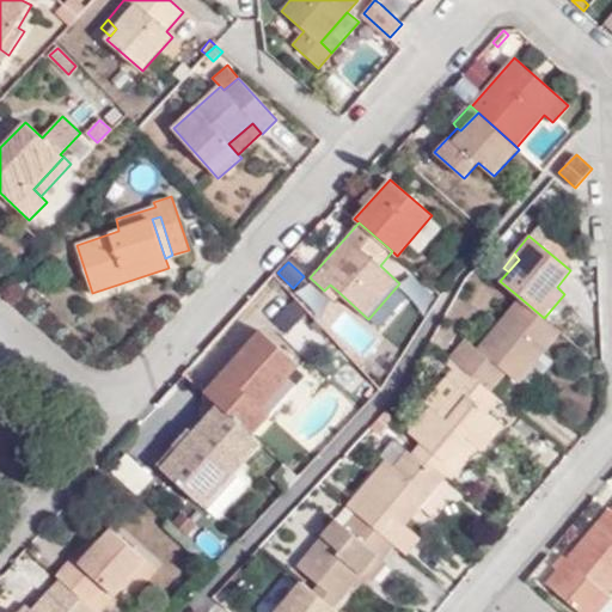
[(380,329),(410,293),(399,283),(368,319),(380,329)]
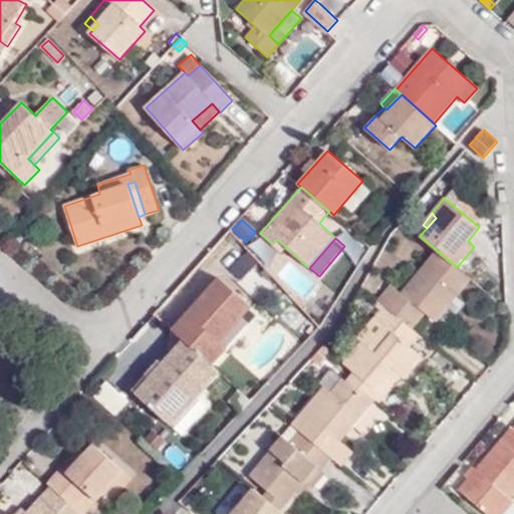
[(272,244),(279,250),(284,245),(277,239),(272,244)]
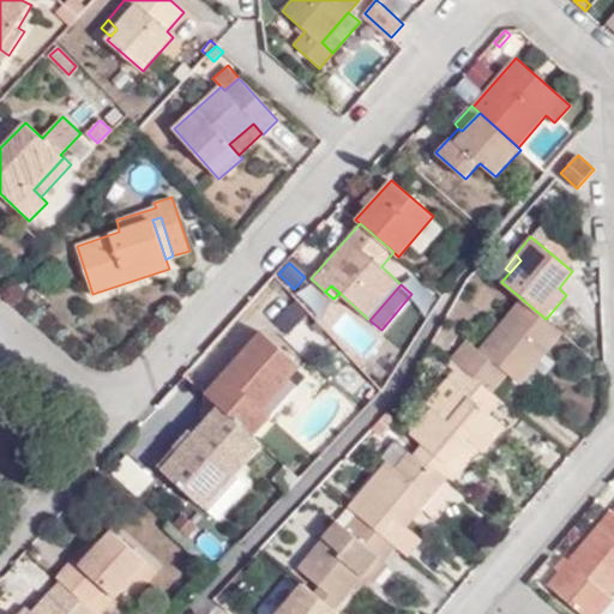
[(525,377),(543,354),(561,332),(546,319),(522,299),(477,350),(467,341),(451,359),(492,392),(507,373),(519,384),(525,377)]
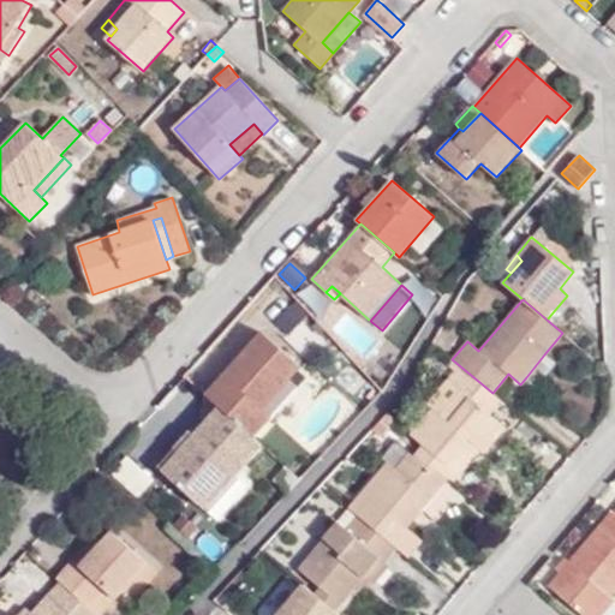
[(447,335),(441,330),(434,344),(441,350),(447,335)]
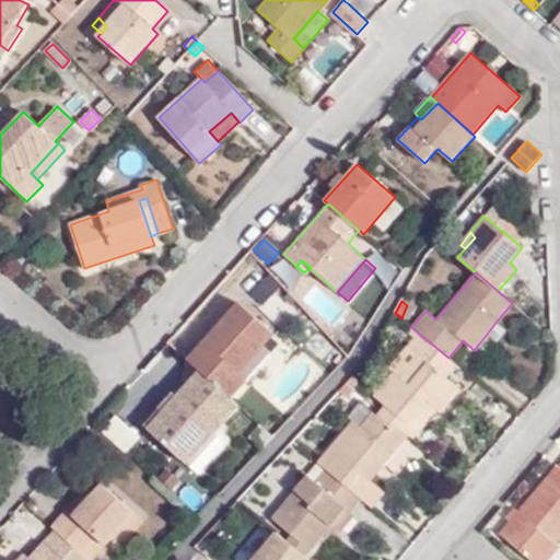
[(240,302),(189,360),(201,371),(232,398),(247,380),(241,373),(263,348),(275,334),(240,302)]
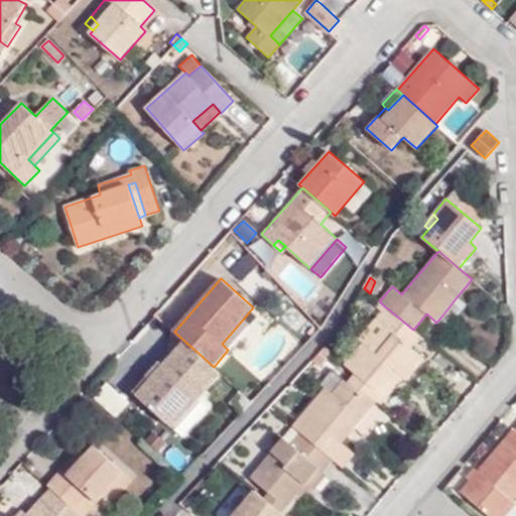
[(448,324),(465,305),(457,297),(441,316),(448,324)]
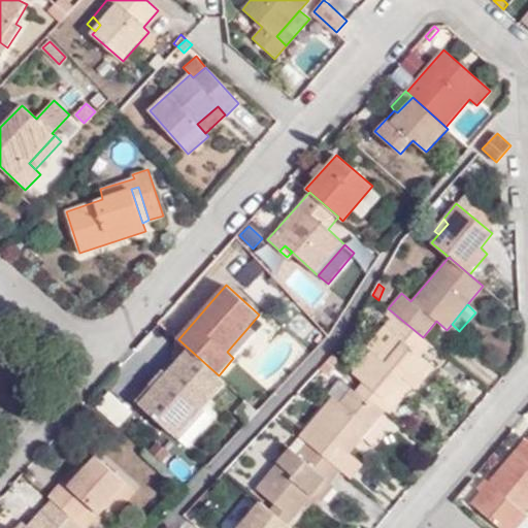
[(435,367),(421,355),(430,343),(423,337),(388,308),(384,314),(395,323),(389,330),(395,336),(377,356),(371,351),(354,372),(364,381),(391,404),(408,383),(414,387),(416,389),(435,367)]
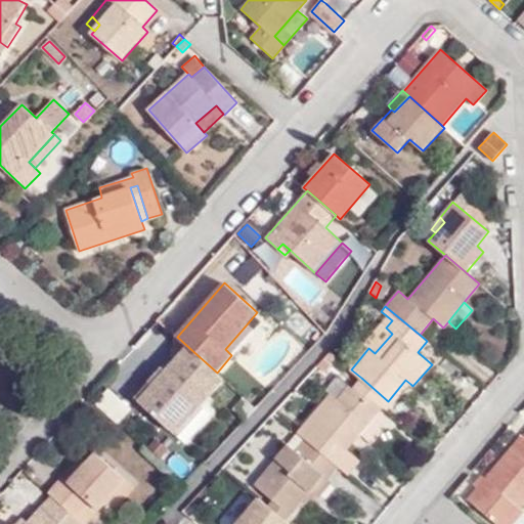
[(231,355),(253,332),(246,325),(225,349),(231,355)]
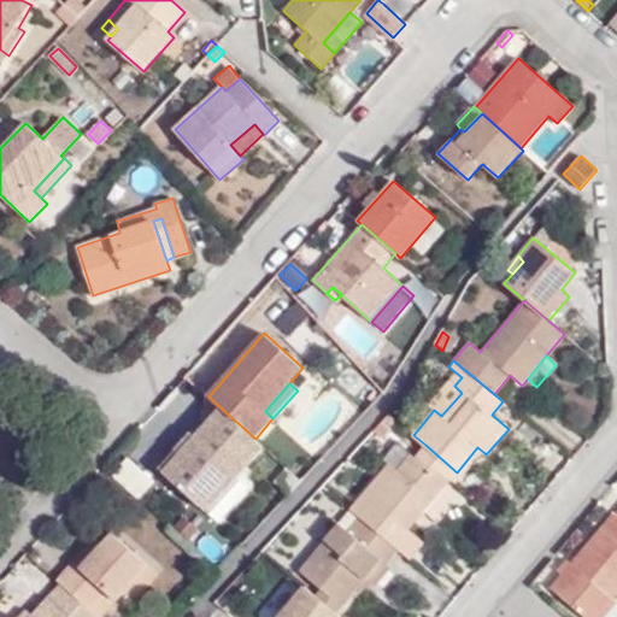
[(454,386),(434,410),(441,416),(462,393),(454,386)]
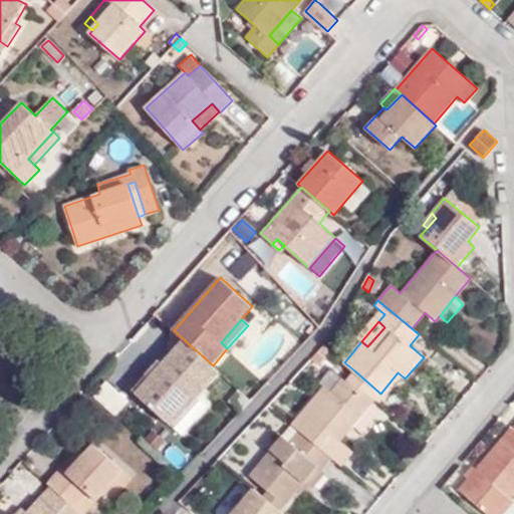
[(185,340),(137,394),(168,422),(194,394),(197,397),(220,370),(213,365),(185,340)]
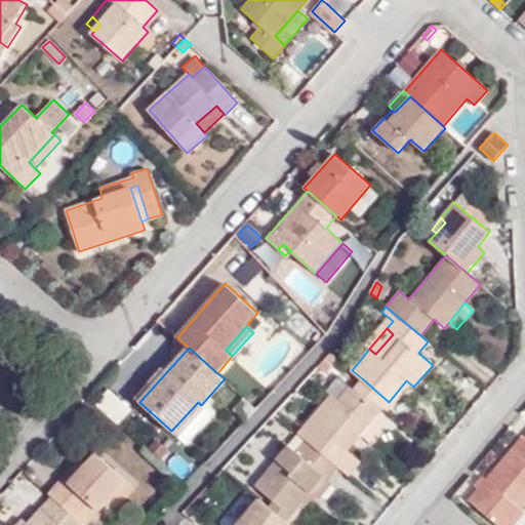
[(389,411),(393,406),(389,402),(362,378),(357,385),(384,407),(389,411)]
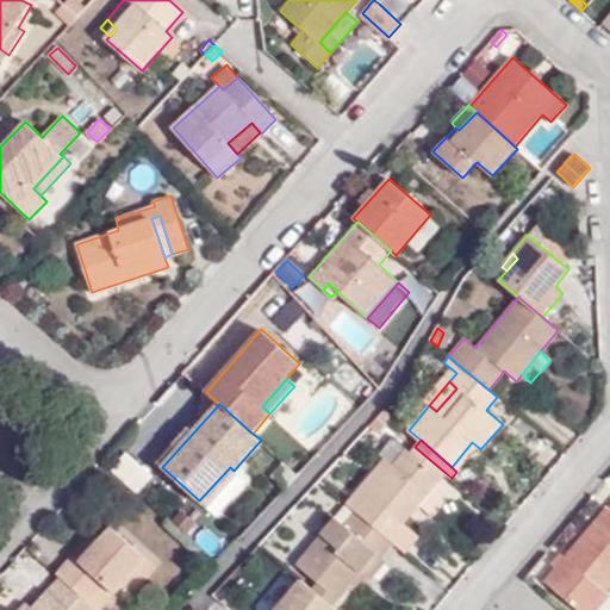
[(452,467),(456,472),(478,447),(472,442),(452,467)]
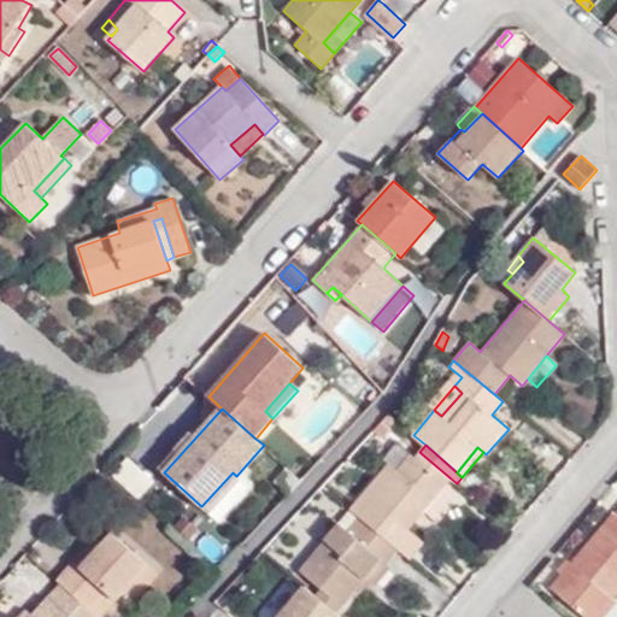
[(451,479),(419,452),(415,458),(446,486),(451,479)]
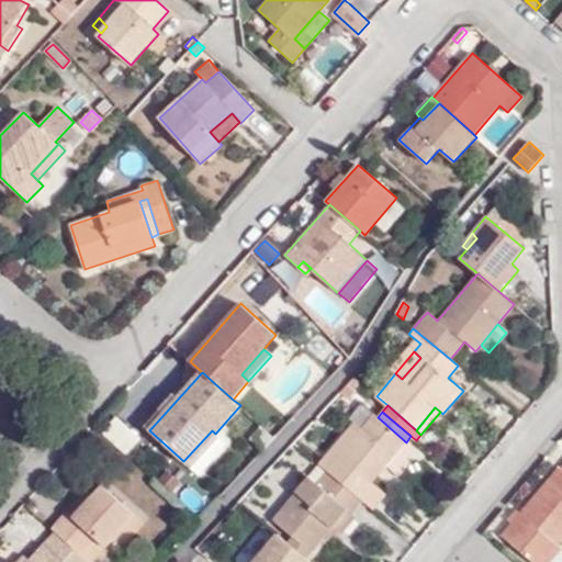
[(355,423),(318,463),(327,472),(361,501),(372,509),(385,495),(372,482),(366,475),(378,461),(384,468),(406,442),(378,417),(373,414),(360,428),(355,423)]
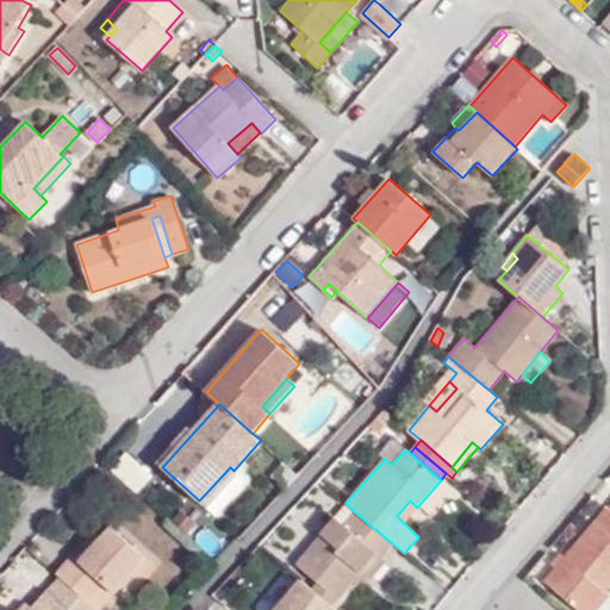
[(154,475),(128,450),(111,468),(137,493),(154,475)]
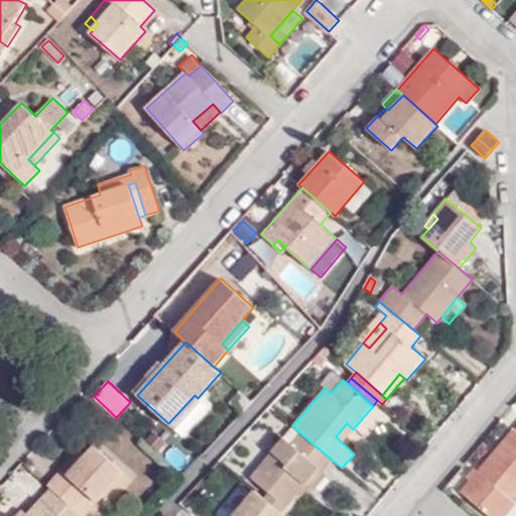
[(168,423),(172,426),(198,398),(195,395),(168,423)]
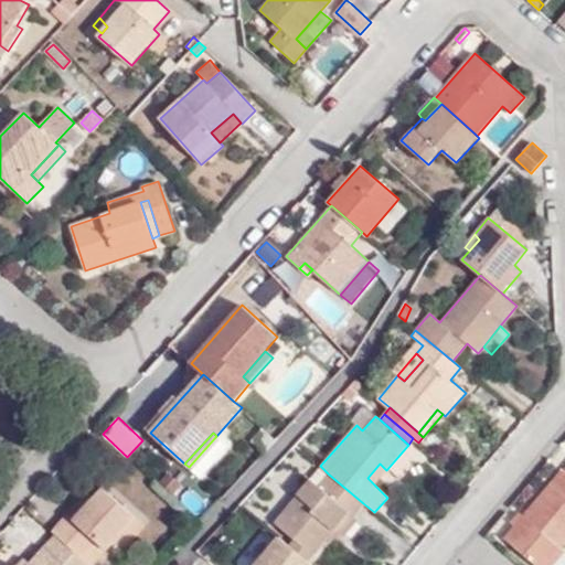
[(374,484),(386,470),(380,464),(368,478),(374,484)]
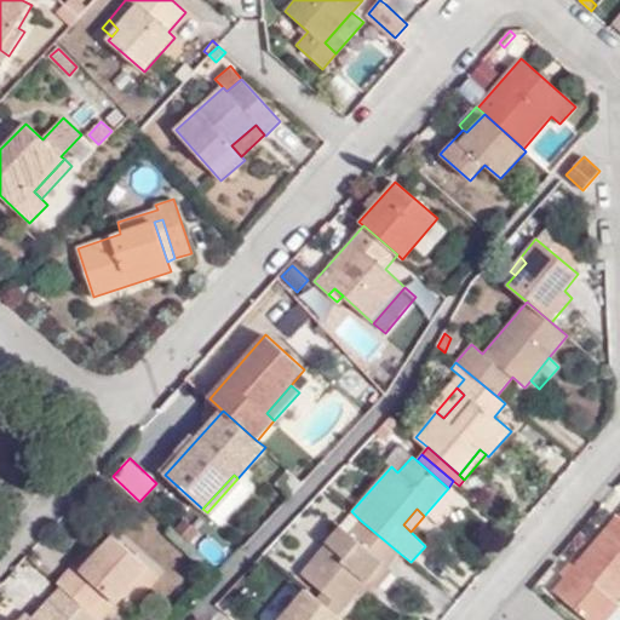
[(619,521),(616,518),(555,593),(585,619),(607,619),(619,606),(615,602),(619,596),(619,521)]
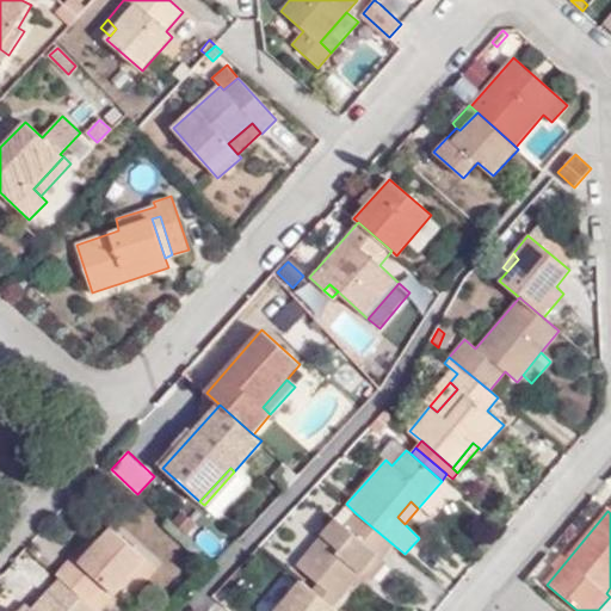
[(377,554),(382,559),(393,544),(356,513),(344,526),(335,519),(297,565),(319,582),(338,600),(352,585),(377,554)]
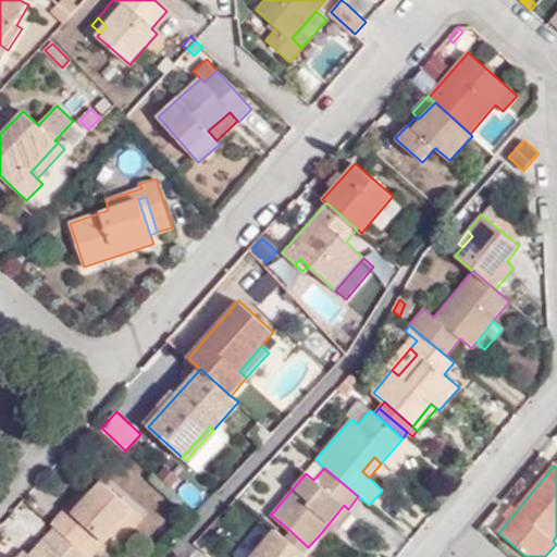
[(86,499),(78,493),(50,524),(54,529),(79,552),(94,536),(103,545),(133,511),(100,482),(91,493),(86,499)]
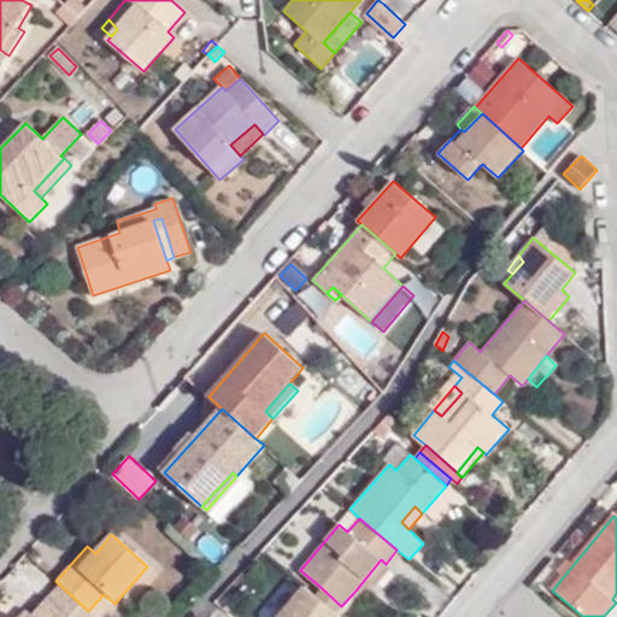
[(101,546),(93,539),(87,546),(95,553),(101,546)]
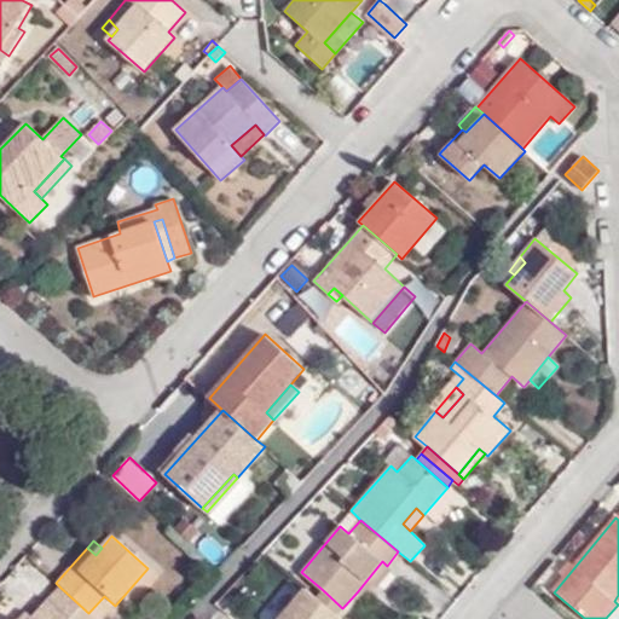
[(379,586),(392,570),(387,566),(382,561),(357,593),(362,596),(374,584),(379,586)]
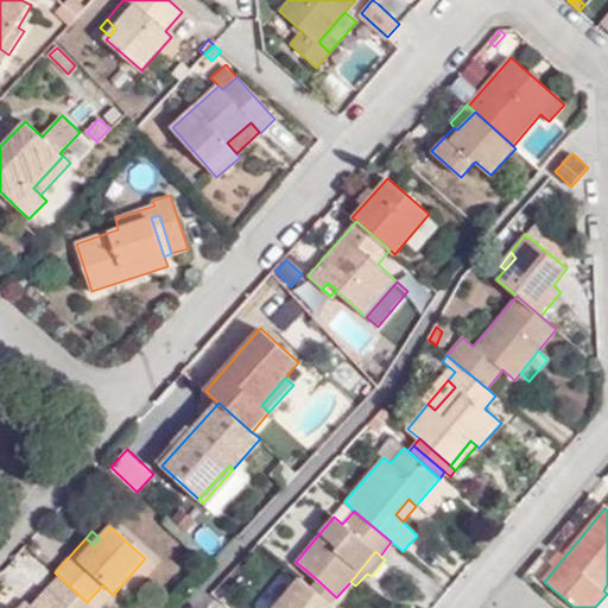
[(27,602),(20,607),(93,607),(87,602),(59,577),(32,607),(27,602)]
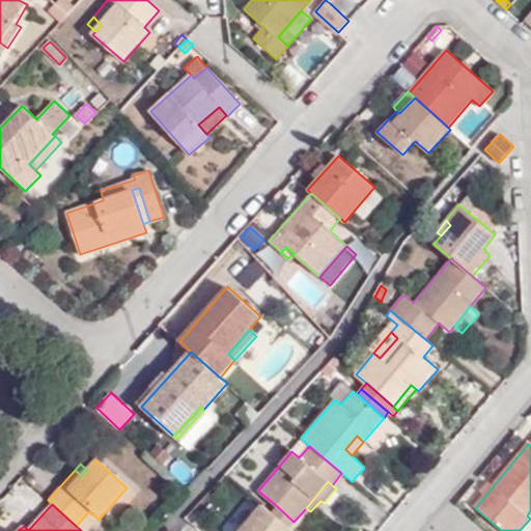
[(290,530),(288,529),(271,513),(261,506),(241,530),(290,530)]
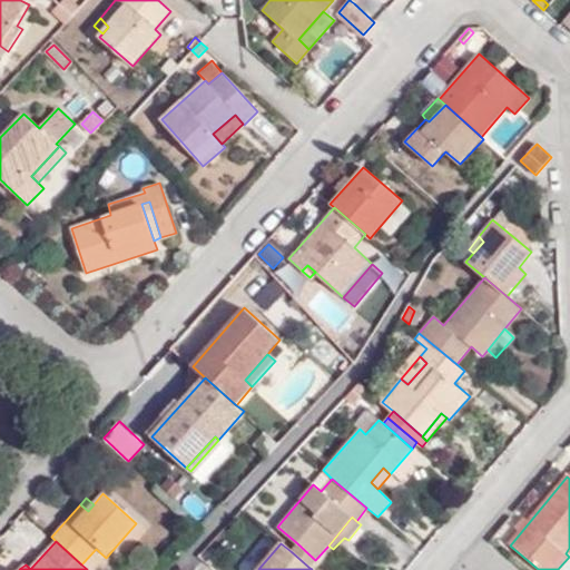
[(310,568),(315,560),(297,543),(291,551),(310,568)]
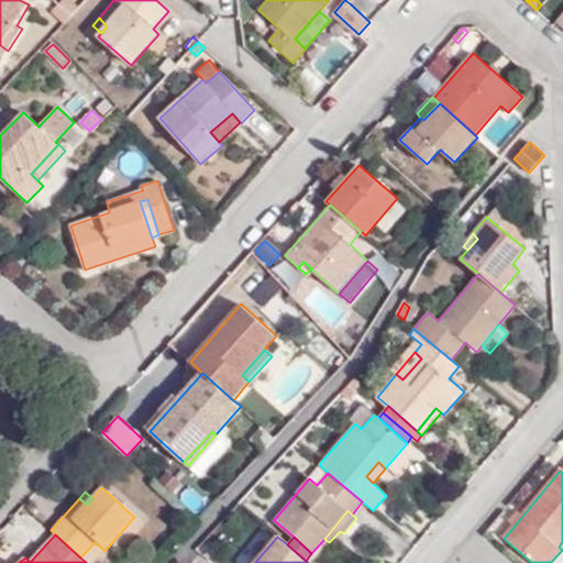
[(95,542),(80,558),(86,562),(92,562),(105,551),(95,542)]
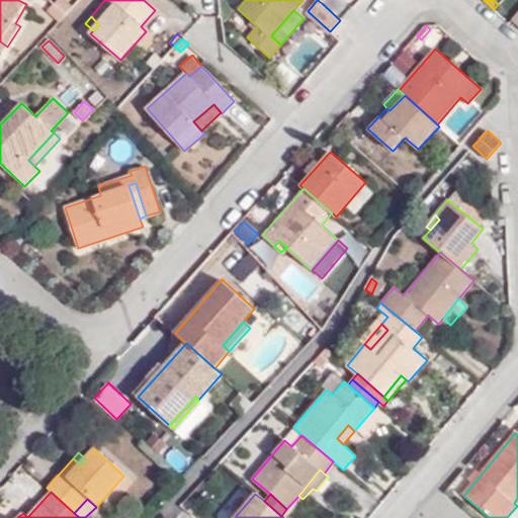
[(517,517),(517,507),(517,506),(507,517),(517,517)]
